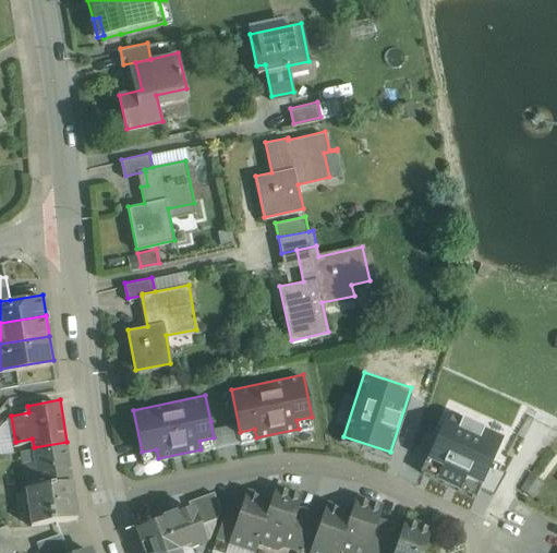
[(501,425),(447,403),(421,464),(476,488),(501,425)]
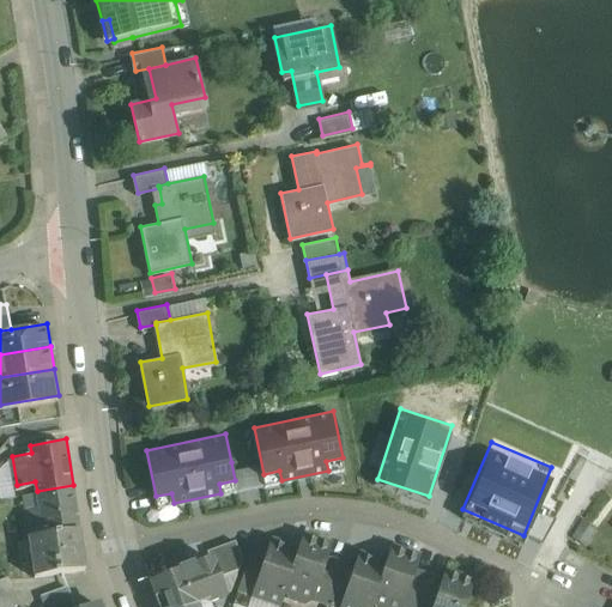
[(343,457),(326,461),(328,471),(344,467),(343,457)]
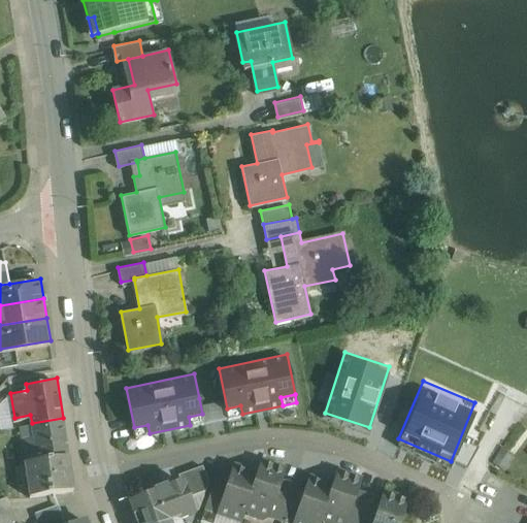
[(240,405),(227,409),(228,417),(242,414),(240,405)]
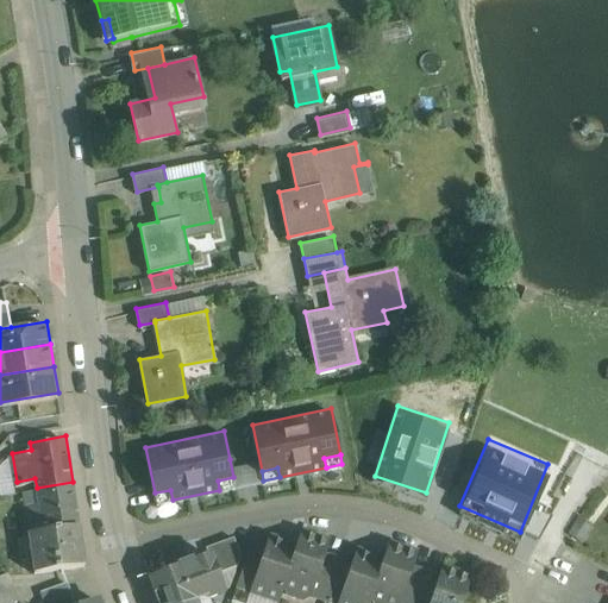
[(233,477),(218,481),(219,490),(236,487),(233,477)]
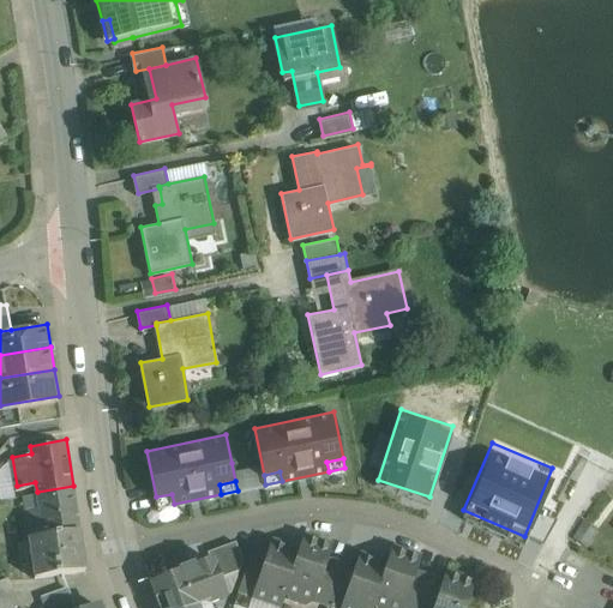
[(73,486),(37,492),(40,506),(25,509),(29,534),(79,527),(73,486)]
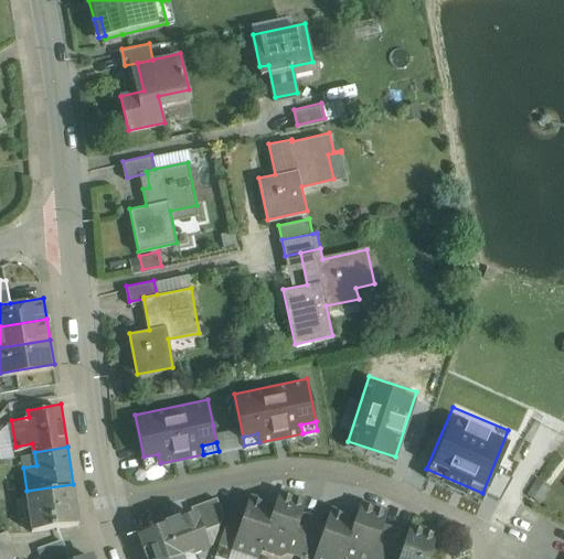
[(158,454),(144,457),(146,466),(160,463),(158,454)]
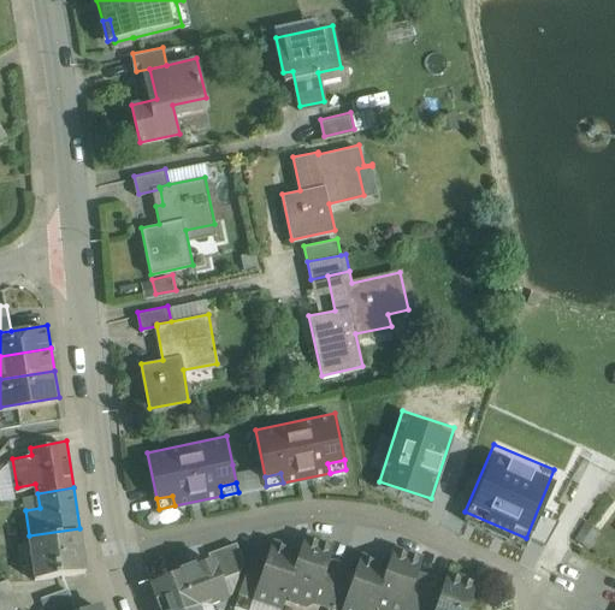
[(29,536),(29,537),(35,576),(87,569),(86,567),(86,568),(83,558),(84,557),(84,556),(83,557),(78,531),(80,529),(80,528),(29,536)]
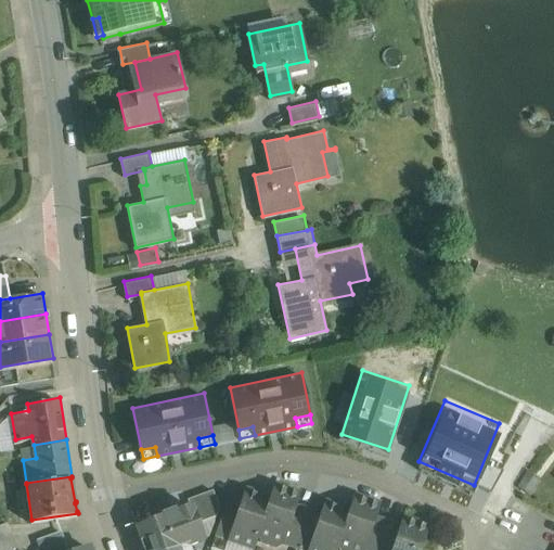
[(528,486),(519,481),(515,489),(524,495),(528,486)]
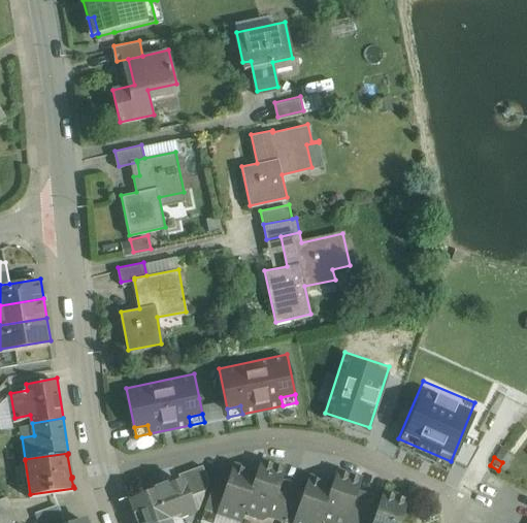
[(286,466),(261,458),(257,471),(258,471),(245,505),(246,505),(249,507),(251,512),(262,515),(267,513),(270,514),(270,513),(283,479),(286,466)]
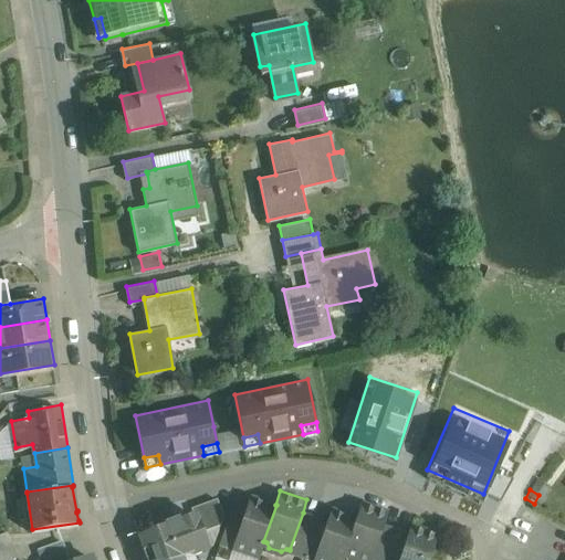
[(218,495),(191,505),(195,513),(196,513),(202,529),(221,522),(225,513),(218,495)]
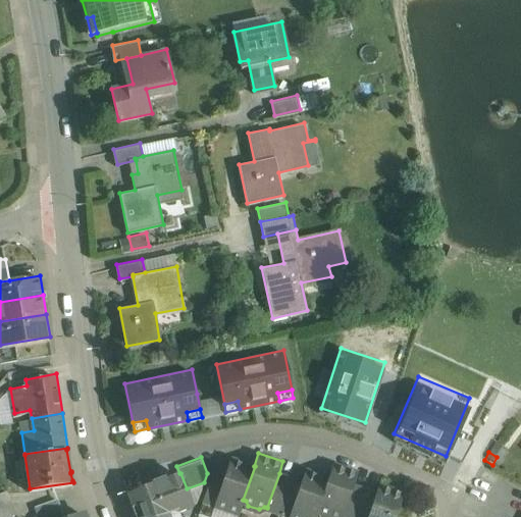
[(254,466),(231,458),(227,469),(216,504),(240,512),(244,500),(243,500),(255,466),(254,466)]
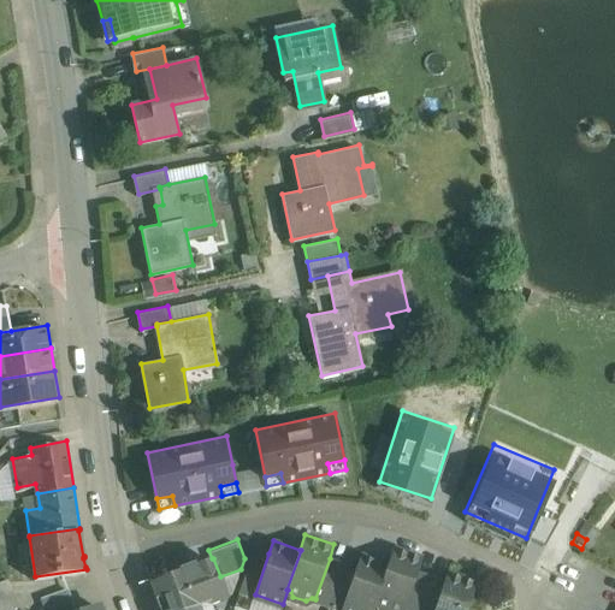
[(423,556),(394,546),(389,563),(376,602),(377,602),(378,602),(382,608),(386,609),(400,609),(401,609),(403,609),(418,570),(423,556)]
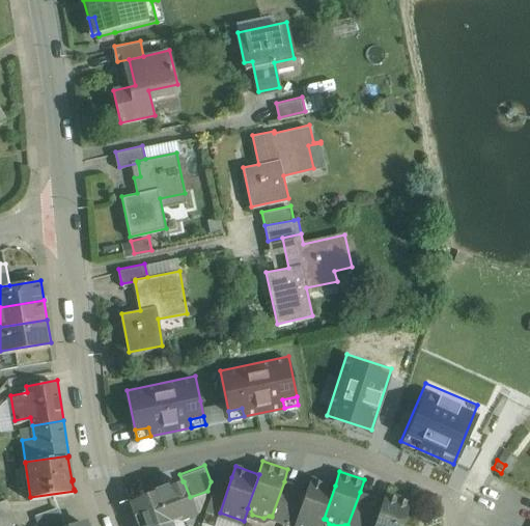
[(219,473),(206,508),(220,513),(231,477),(219,473)]
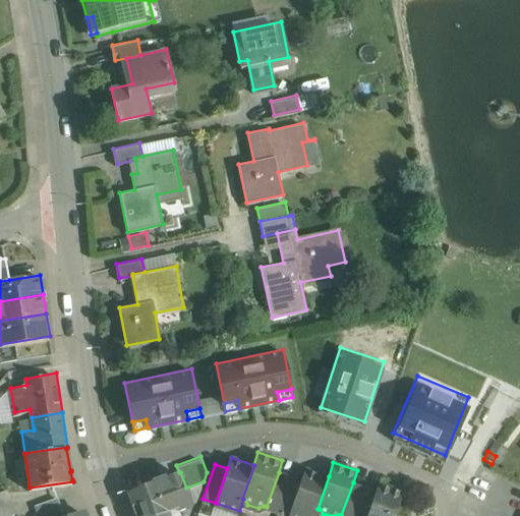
[(329,476),(305,468),(301,479),(289,514),(292,515),(291,515),(315,515),(319,509),(318,509),(329,476)]
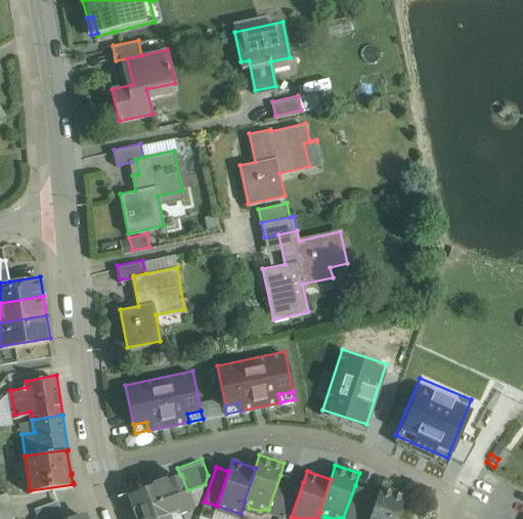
[(166,479),(154,484),(154,485),(130,494),(139,518),(156,518),(175,512),(176,512),(187,509),(187,507),(192,505),(187,490),(181,475),(180,475),(166,480),(166,479)]
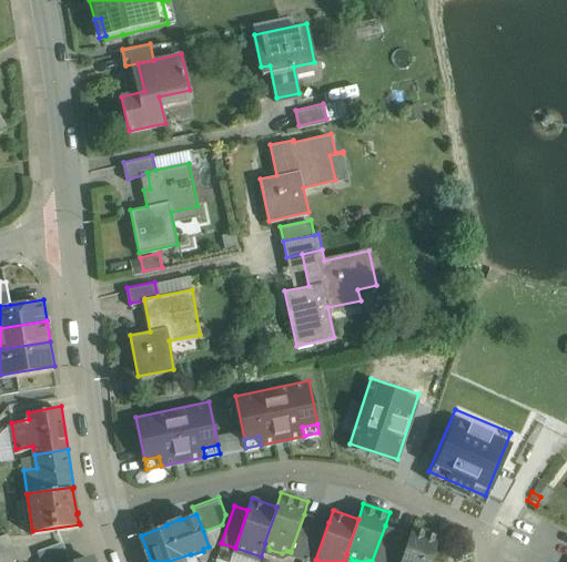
[(304,514),(291,551),(303,555),(316,518),(304,514)]
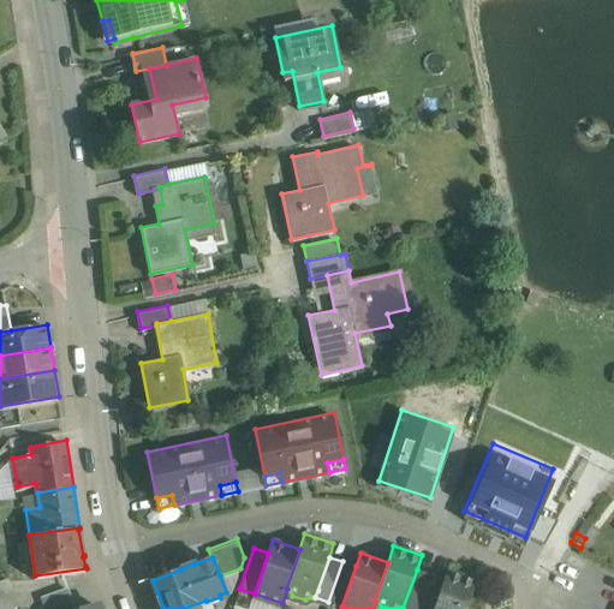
[(343,561),(328,602),(341,607),(356,566),(343,561)]
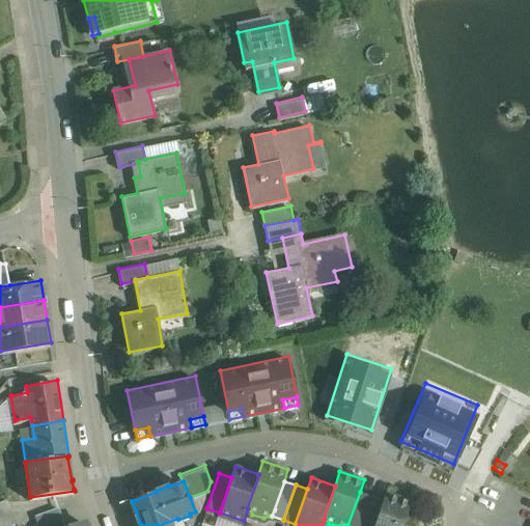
[(361,525),(371,495),(360,492),(347,525),(361,525)]
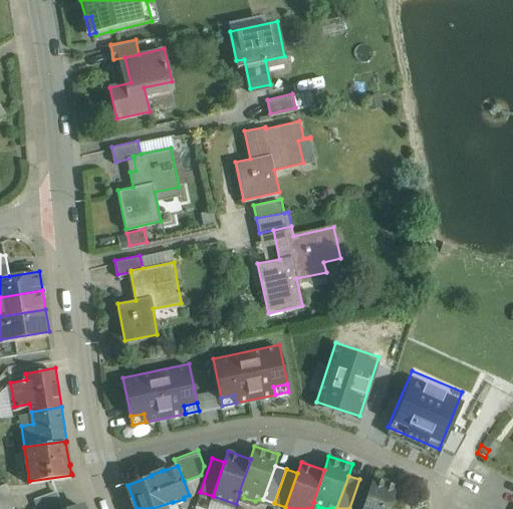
[(389,508),(398,485),(373,477),(371,483),(361,508),(389,508)]
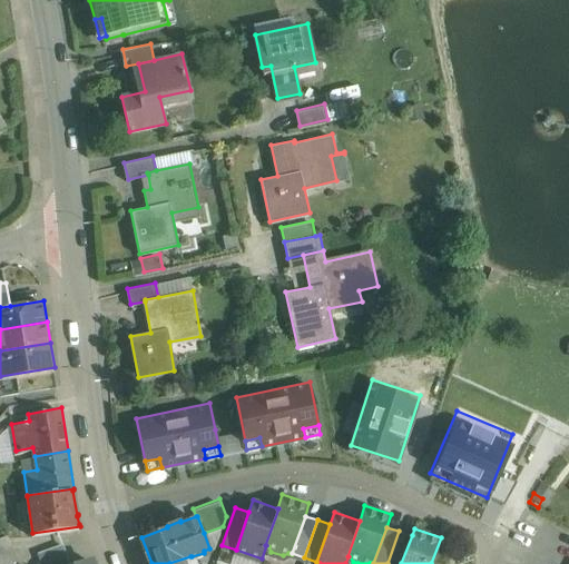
[(399,531),(388,563),(401,563),(412,535),(399,531)]
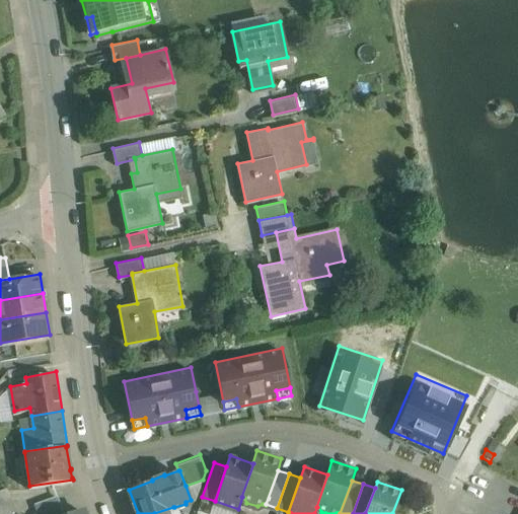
[(0,488),(0,513),(15,509),(7,486),(0,488)]
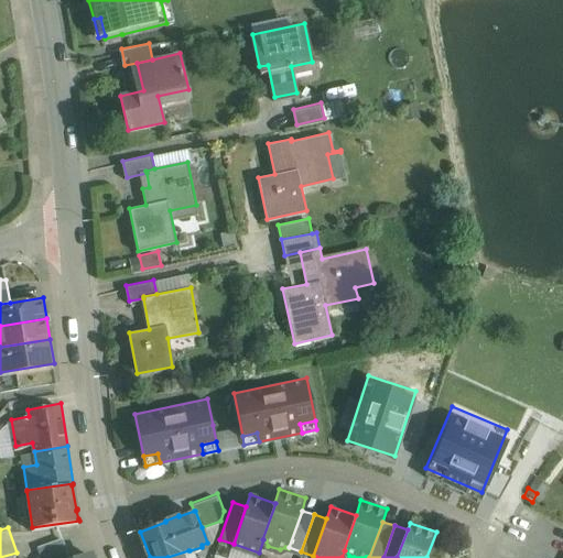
[(62,535),(38,544),(43,557),(71,557),(62,535)]
